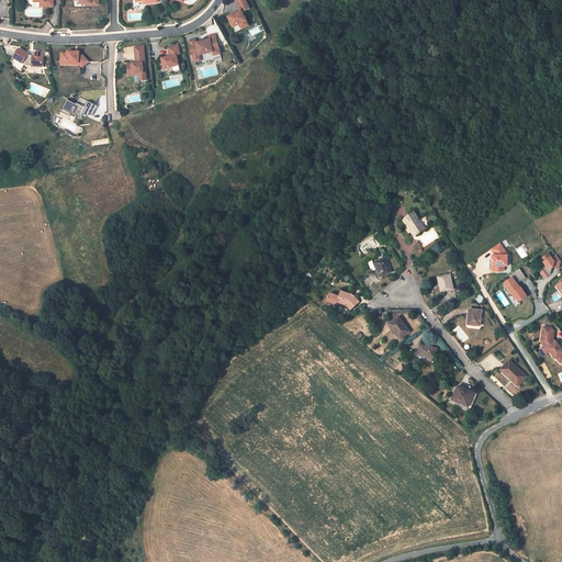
[(246,21),(243,12),(249,9),(245,0),(238,0),(236,1),(240,10),(236,13),(233,14),(228,17),(233,27),(246,21)]
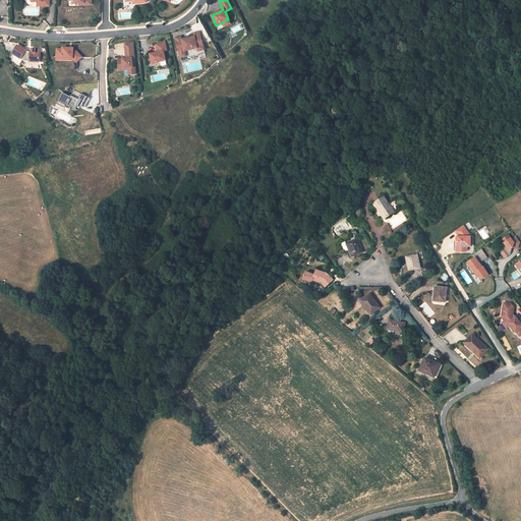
[(218,30),(231,23),(228,19),(216,25),(218,30)]
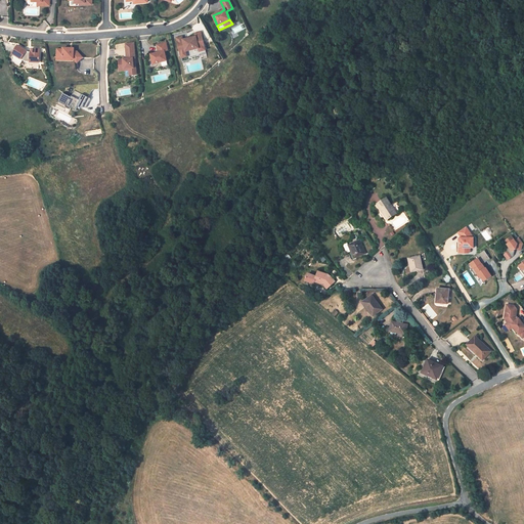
[(206,50),(201,32),(195,34),(195,37),(192,38),(190,37),(187,37),(186,39),(183,40),(182,39),(177,40),(180,53),(186,52),(199,49),(200,52),(206,50)]
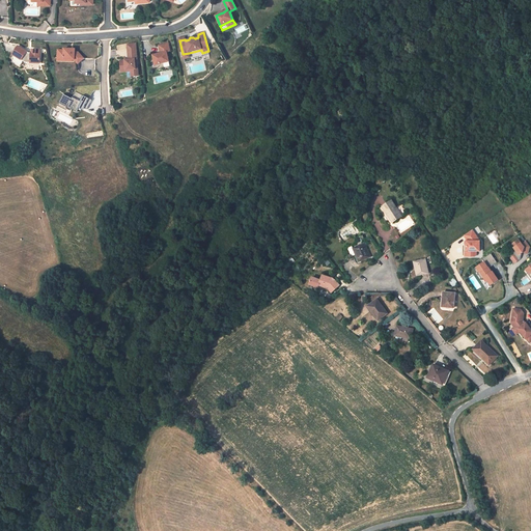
[(138,76),(135,44),(128,45),(129,58),(129,60),(126,60),(120,60),(121,68),(126,67),(127,70),(131,70),(131,71),(132,77),(138,76)]
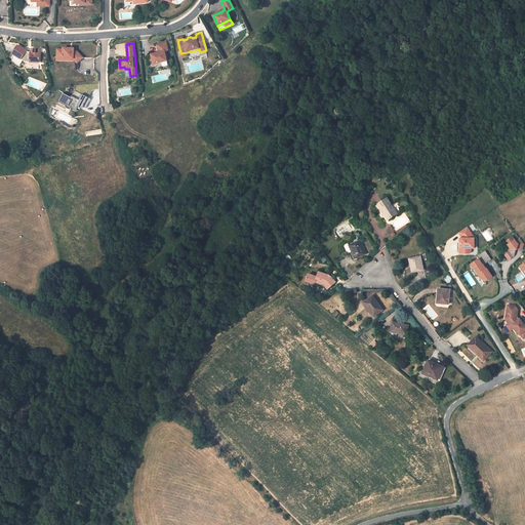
[(167,62),(164,51),(168,51),(166,43),(157,45),(159,52),(151,54),(153,65),(167,62)]
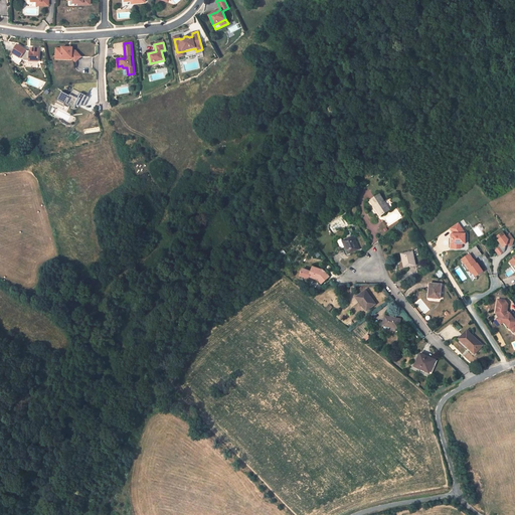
[(14,53),(12,57),(13,60),(19,64),(22,59),(25,60),(38,61),(39,48),(31,47),(31,51),(28,51),(17,44),(12,52),(14,53)]
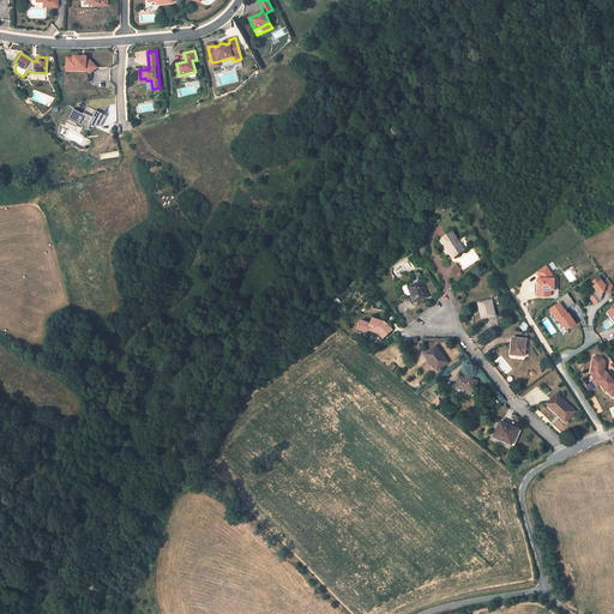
[(74,58),(67,58),(67,66),(74,66),(74,68),(85,70),(86,70),(90,73),(97,67),(90,60),(86,60),(83,60),(83,56),(74,56),(74,58)]
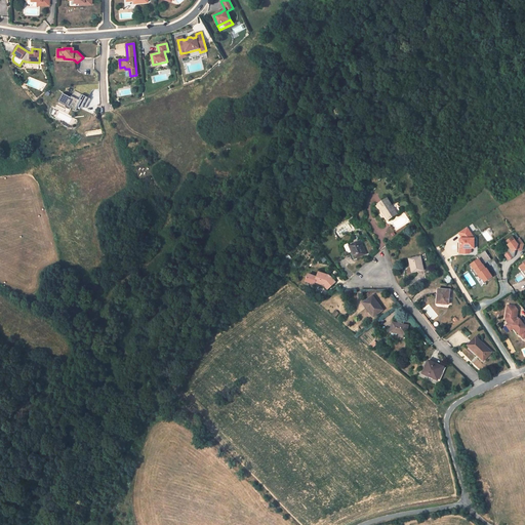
[(71,97),(63,93),(58,102),(67,106),(66,107),(71,110),(71,109),(76,111),(77,108),(80,109),(82,106),(86,108),(90,98),(75,90),(71,97)]
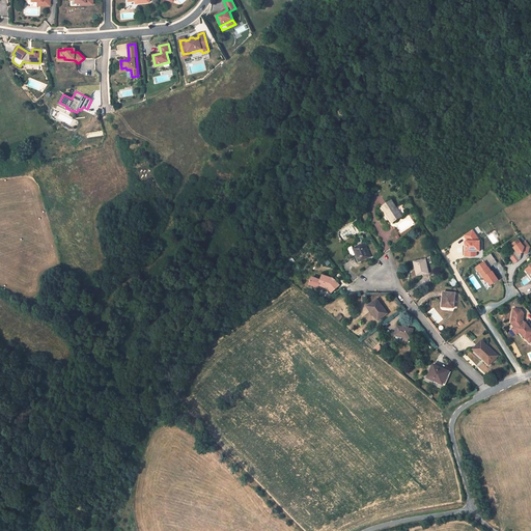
[(401,216),(391,201),(380,208),(386,217),(387,215),(392,222),(401,216)]
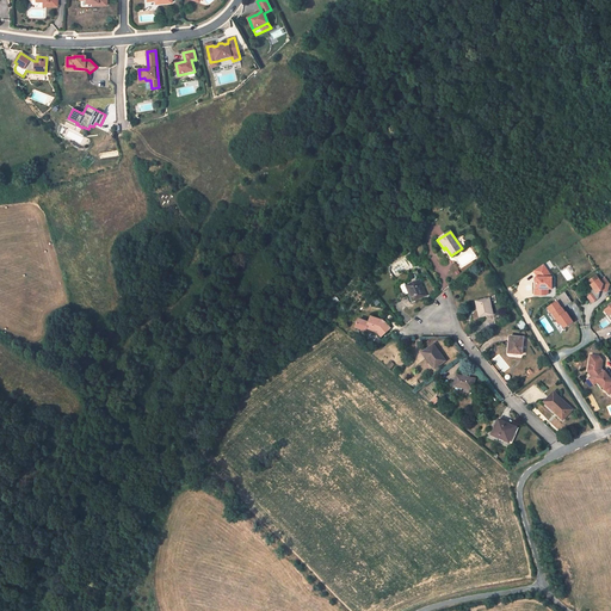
[(553,277),(544,264),(535,271),(538,277),(537,277),(537,288),(536,288),(536,295),(547,295),(548,294),(548,289),(549,283),(553,283),(553,277)]
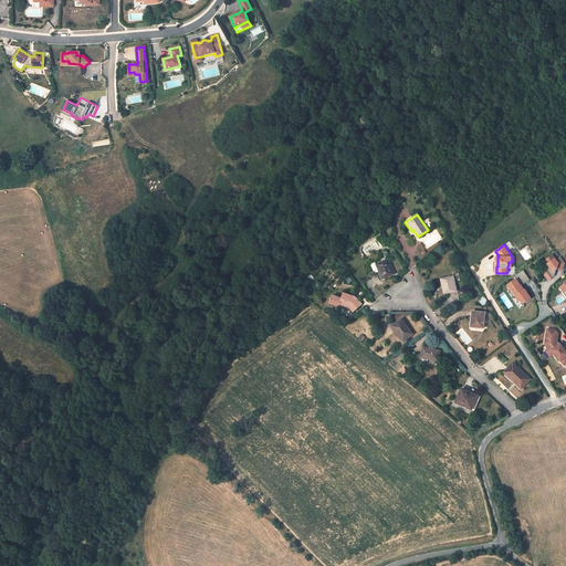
[(557,269),(563,270),(565,263),(561,258),(555,261),(552,255),(545,261),(549,266),(546,270),(548,273),(545,275),(548,281),(555,276),(555,274),(554,272),(557,269)]
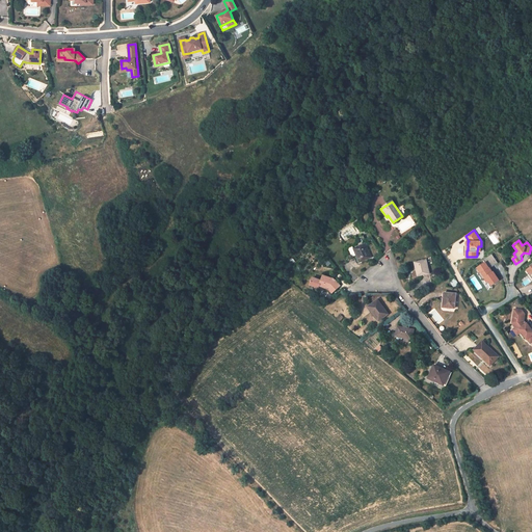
[(371,258),(365,244),(354,249),(356,255),(360,262),(371,258)]
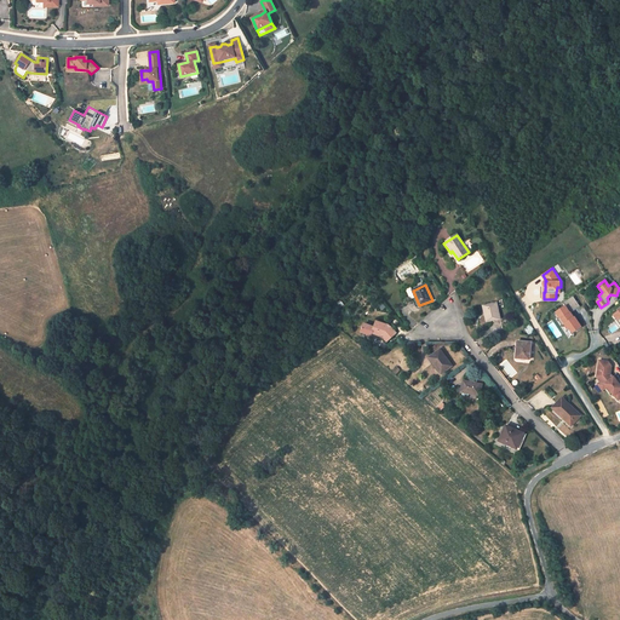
[(572,334),(583,327),(573,311),(580,306),(574,297),(564,303),(566,305),(557,311),(572,334)]
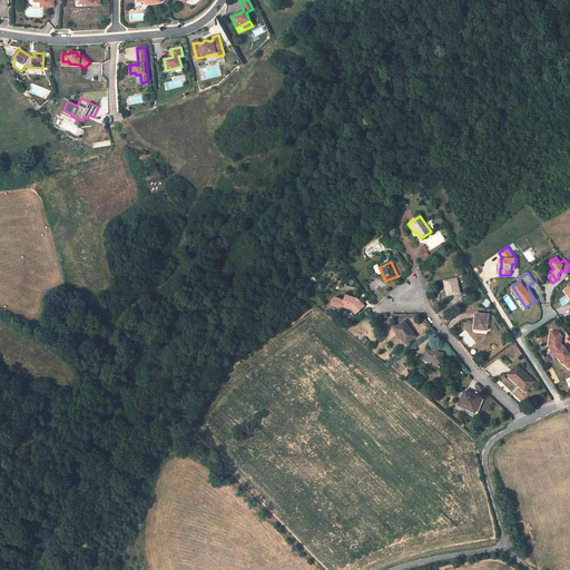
[(460,293),(457,278),(444,281),(446,295),(460,293)]
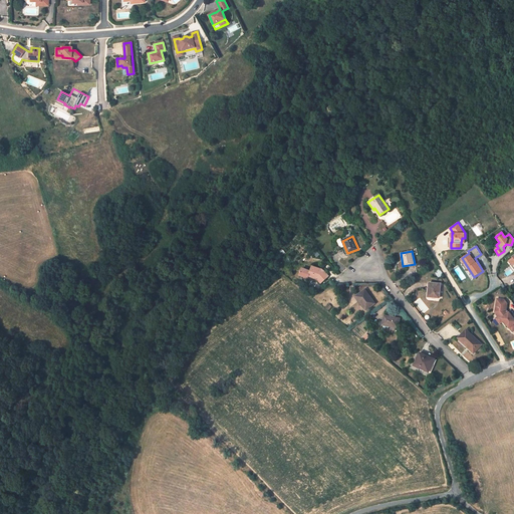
[(323,271),(312,267),(309,271),(302,269),(300,275),(307,277),(308,276),(317,279),(320,283),(328,276),(323,271)]
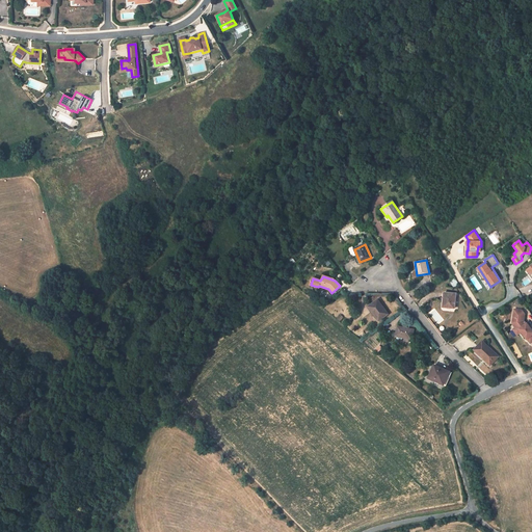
[(454,308),(454,294),(444,293),(443,299),(446,299),(445,307),(454,308)]
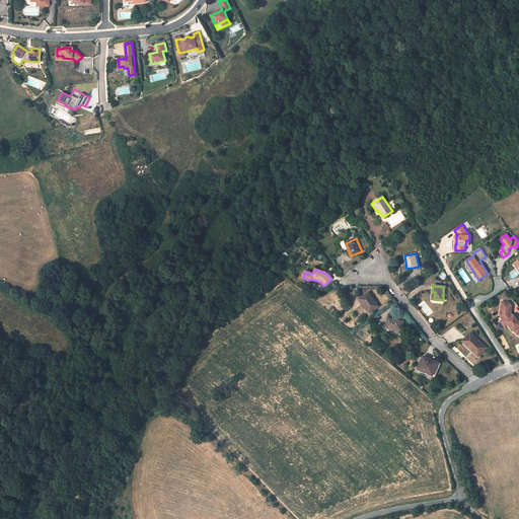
[(378,306),(368,293),(360,299),(365,305),(365,306),(370,312),(378,306)]
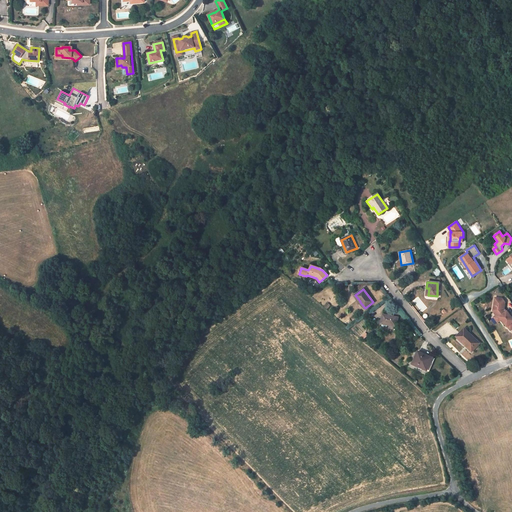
[(503,299),(495,298),(493,311),(496,315),(499,317),(501,319),(506,327),(507,326),(510,330),(511,328),(511,317),(507,311),(506,311),(504,308),(505,302),(503,299)]
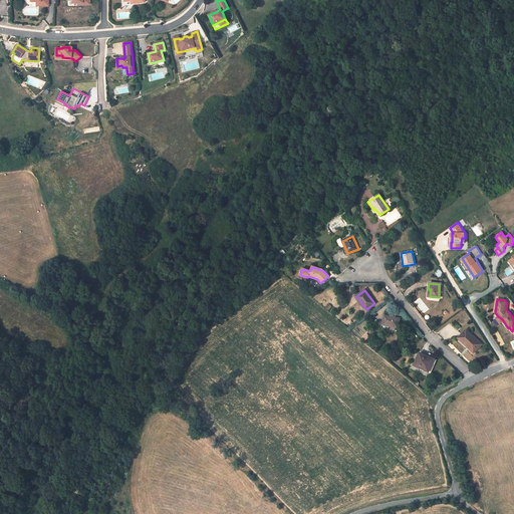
[(400,318),(384,315),(382,324),(398,327),(400,318)]
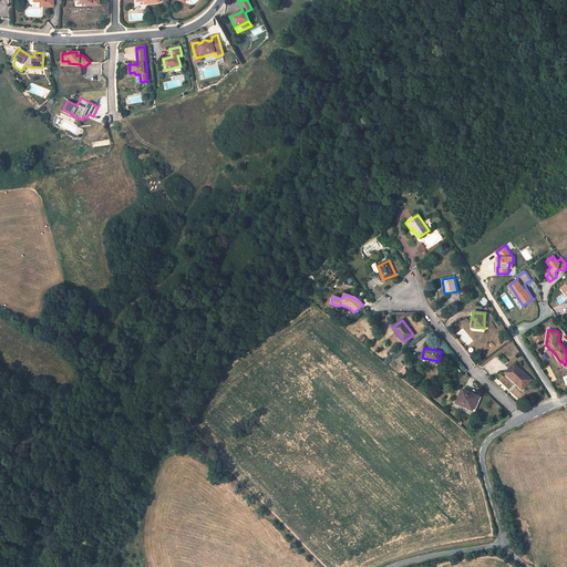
[(531,380),(514,364),(506,373),(519,387),(524,382),(526,384),(531,380)]
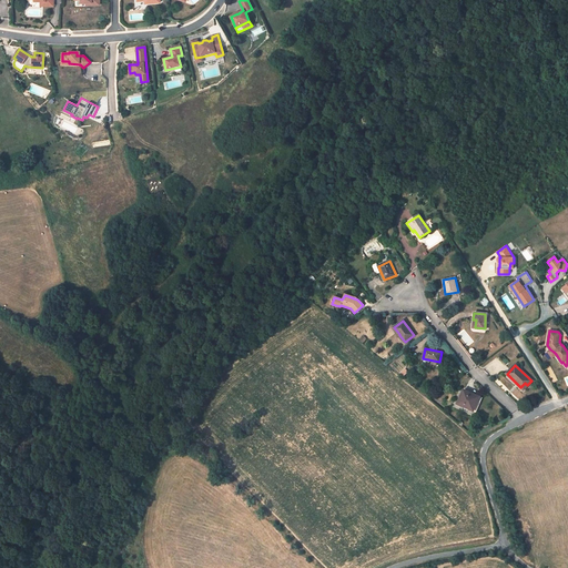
[(479,396),(464,389),(457,404),(473,411),(479,396)]
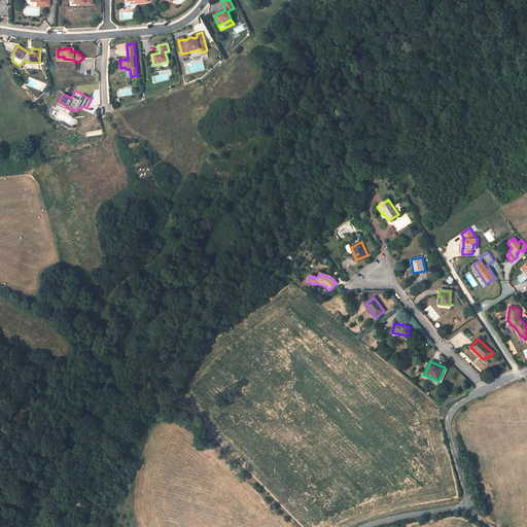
All buildings are outlined.
